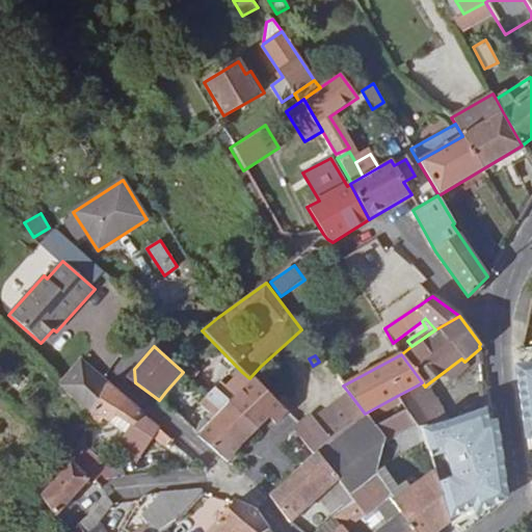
[(450,380),(468,366),(464,362),(461,358),(444,372),(450,380)]
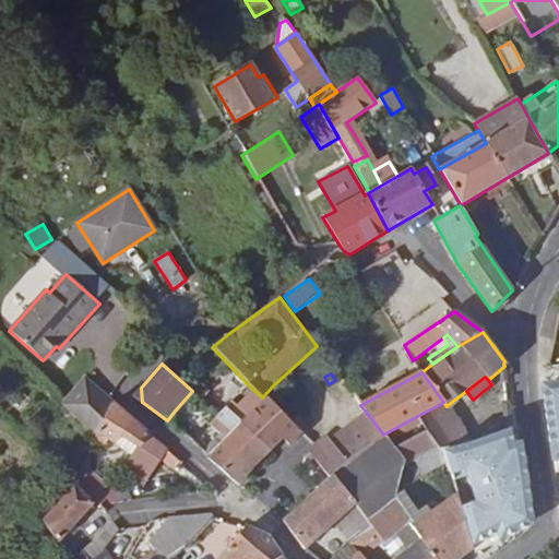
[(111,403),(84,380),(62,405),(94,439),(97,432),(111,403)]
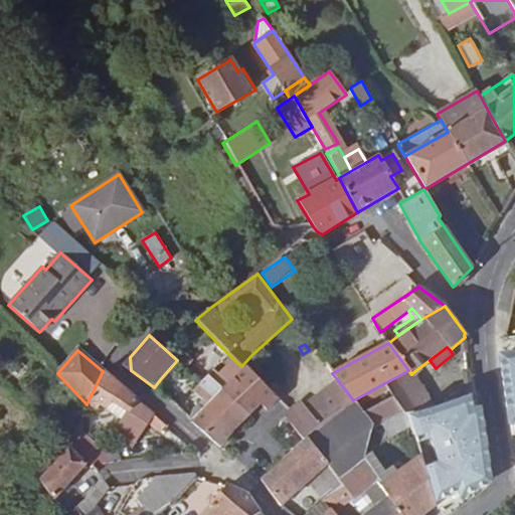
[(193,360),(183,353),(178,361),(186,368),(193,360)]
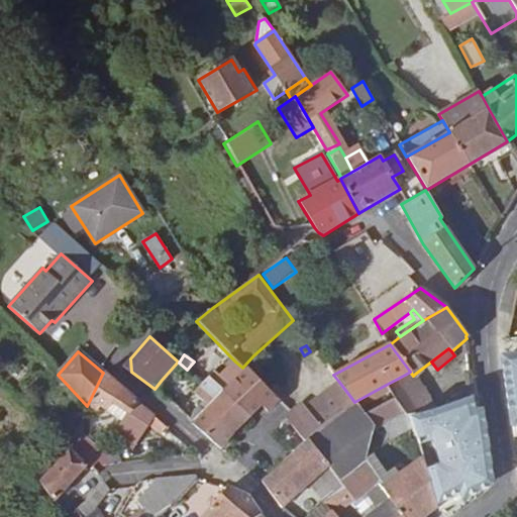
[(281,401),(248,368),(245,371),(242,368),(235,362),(229,355),(212,372),(213,373),(229,387),(225,391),(250,416),(262,406),(270,414),(281,401)]
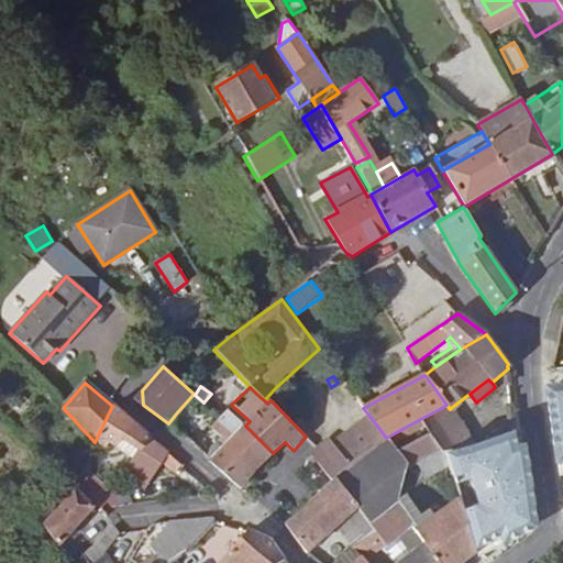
[(143,405),(142,390),(133,398),(143,405)]
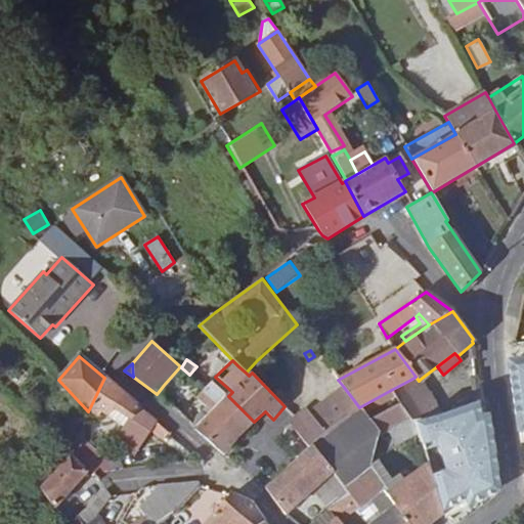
[(187,390),(172,376),(164,385),(179,399),(187,390)]
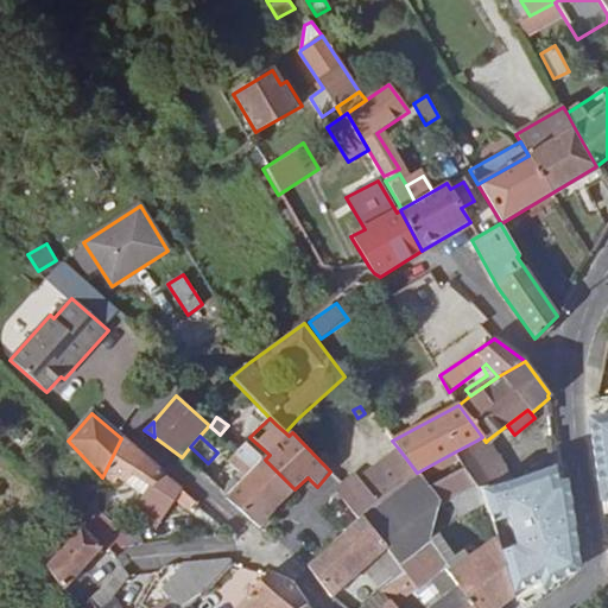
[(496,454),(488,439),(486,442),(482,437),(476,441),(487,460),(496,454)]
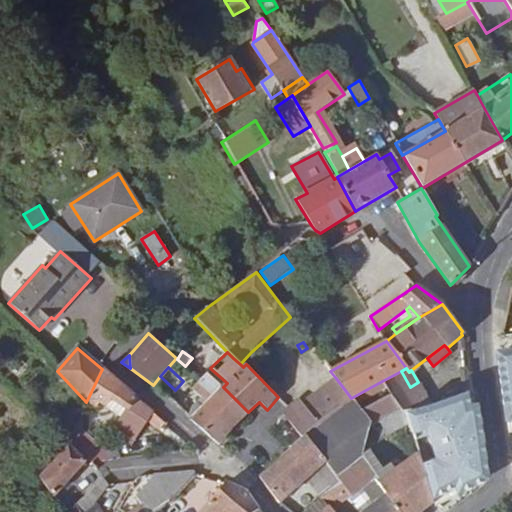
[(137,399),(102,369),(89,396),(105,407),(110,399),(127,410),(129,407),(131,408),(137,399)]
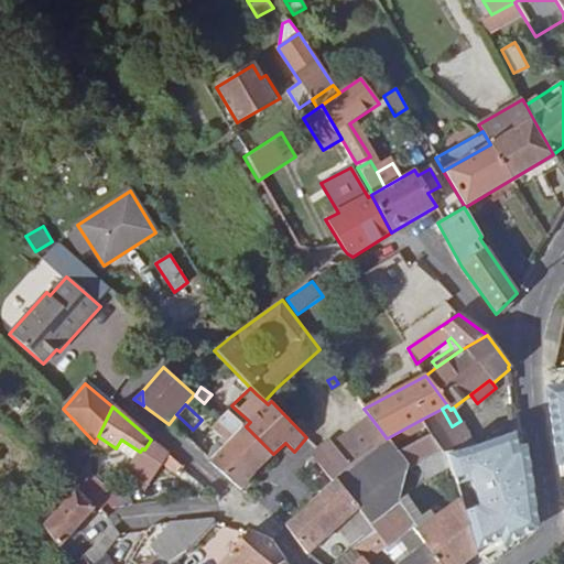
[(273,454),(246,426),(250,422),(232,407),(221,420),(213,430),(228,443),(208,463),(239,491),(256,470),(273,454)]
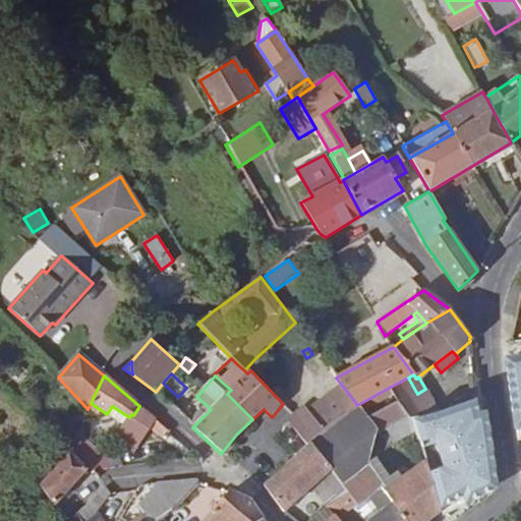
[(439,410),(425,389),(417,394),(408,378),(389,388),(398,401),(408,415),(410,418),(436,411),(439,410)]
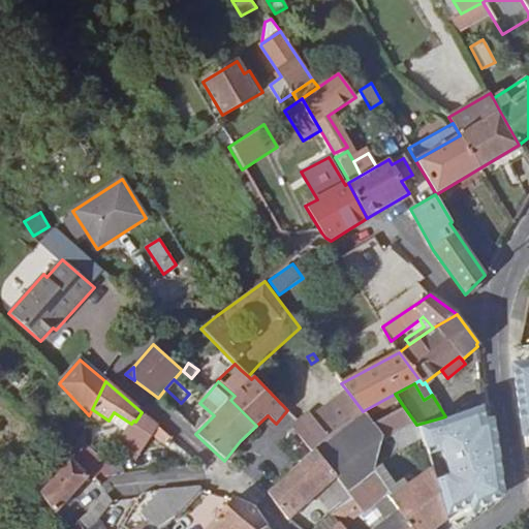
[(362,412),(363,411),(346,390),(311,416),(328,438),(362,412)]
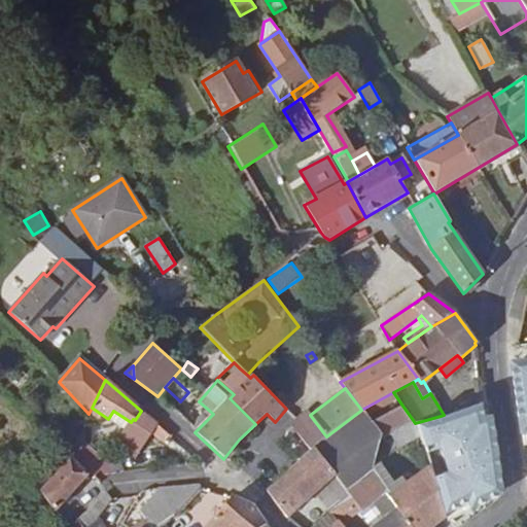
[(413,420),(402,406),(372,423),(381,435),(389,431),(413,420)]
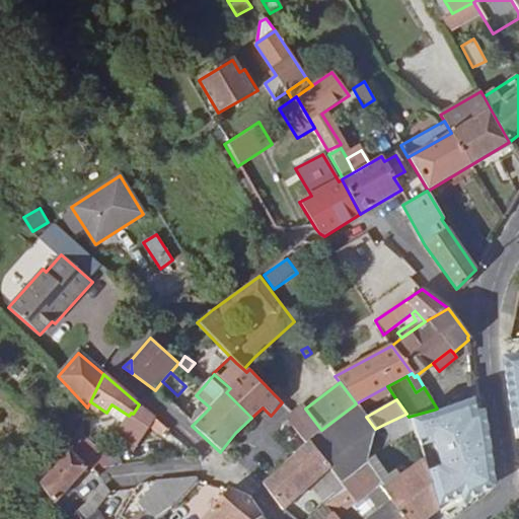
[(167,428),(139,404),(133,414),(160,436),(167,428)]
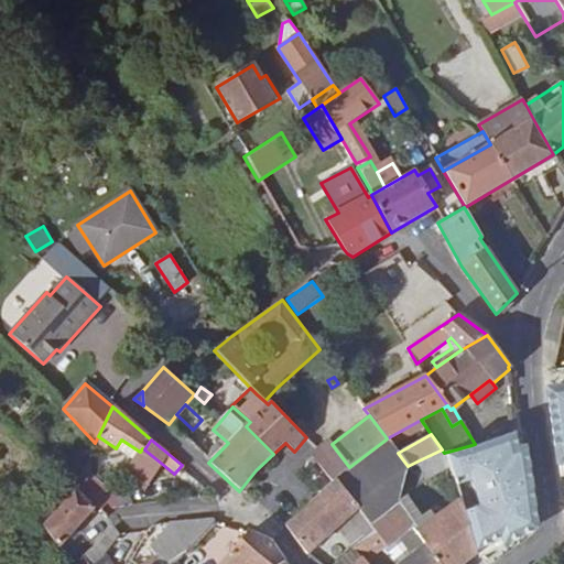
[(332,444),(328,440),(311,454),(311,456),(331,480),(349,467),(332,444)]
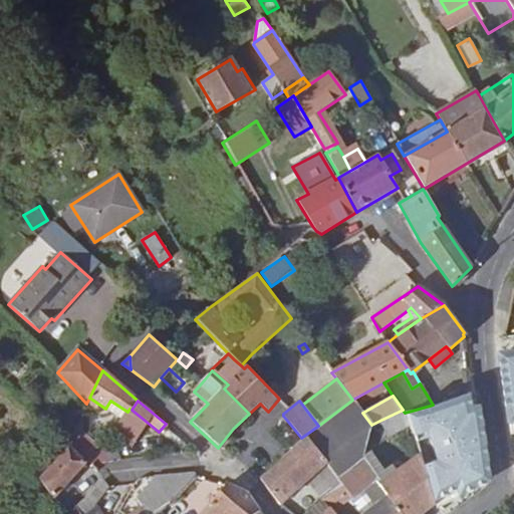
[(364,458),(371,425),(362,413),(353,401),(352,402),(351,401),(318,426),(301,438),(303,441),(305,438),(325,464),(337,479),(364,458)]
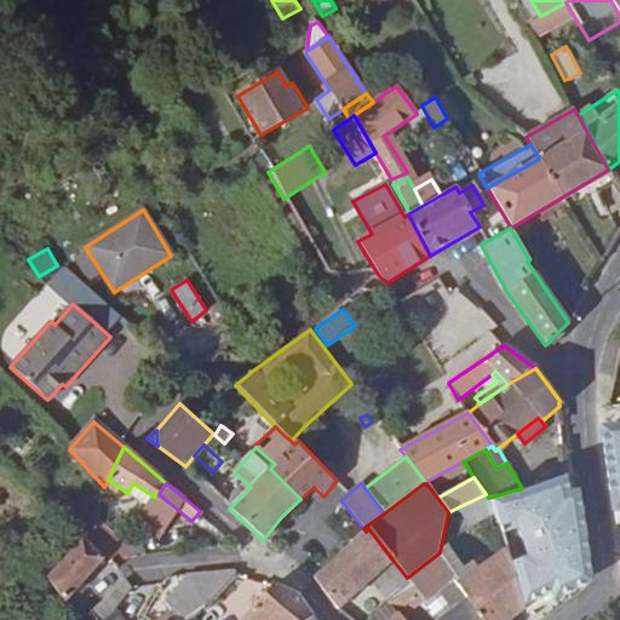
[(523,514),(518,489),(488,498),(493,514),(495,520),(523,514)]
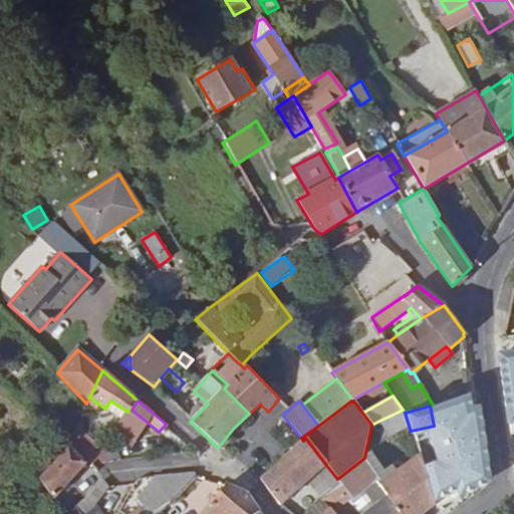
[(409,426),(405,413),(403,410),(379,421),(389,437),(409,426)]
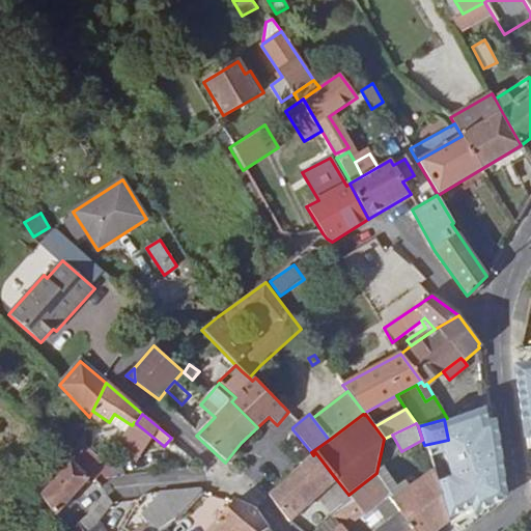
[(101,458),(80,438),(75,449),(91,468),(101,458)]
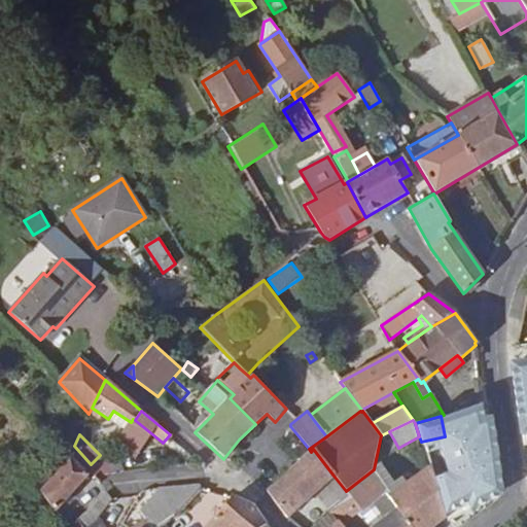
[(317,490),(334,476),(313,449),(311,452),(295,465),(267,492),(286,519),(317,490)]
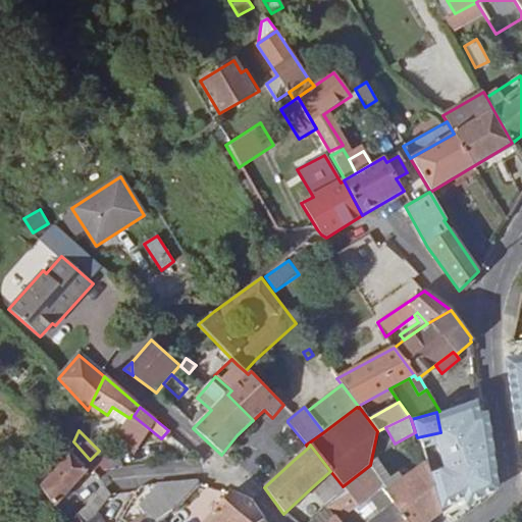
[(494,483),(486,447),(459,454),(469,498),(494,483)]
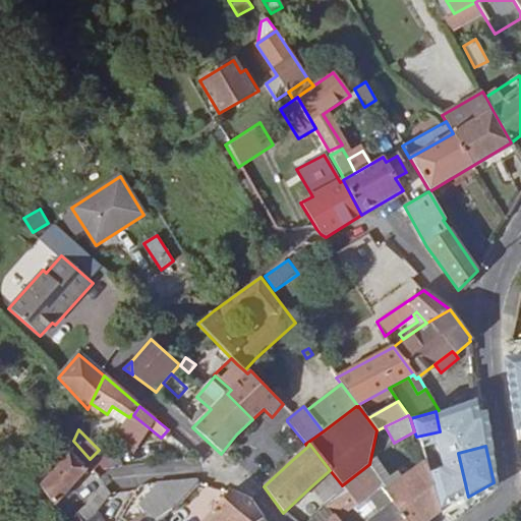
[(91,466),(73,451),(71,453),(88,469),(91,466)]
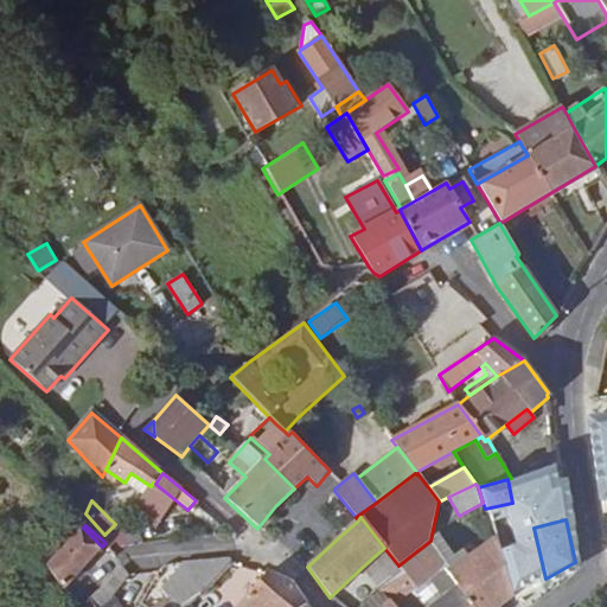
[(63,589),(102,547),(83,528),(81,526),(44,567),(63,589)]
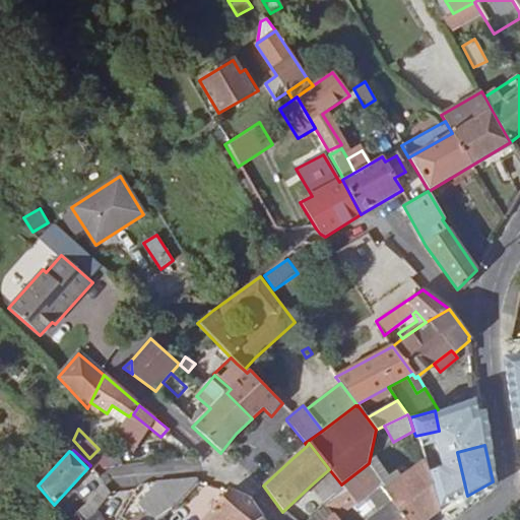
[(441,457),(453,503),(467,496),(457,452),(441,457)]
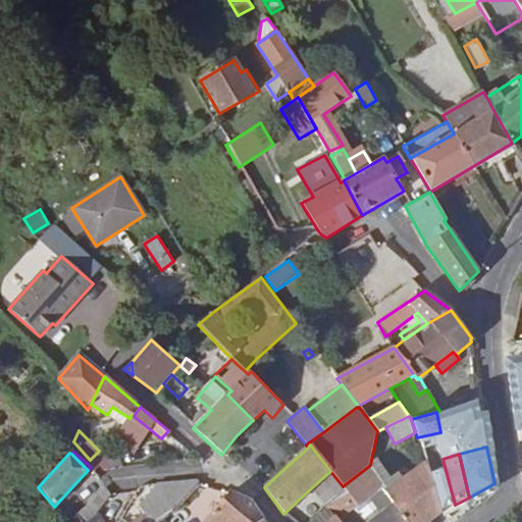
[(442,459),(425,464),(441,513),(455,505),(442,459)]
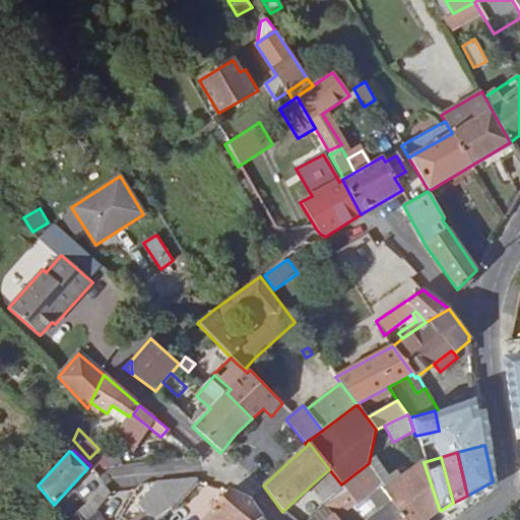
[(427,519),(440,511),(424,462),(383,490),(404,519),(427,519)]
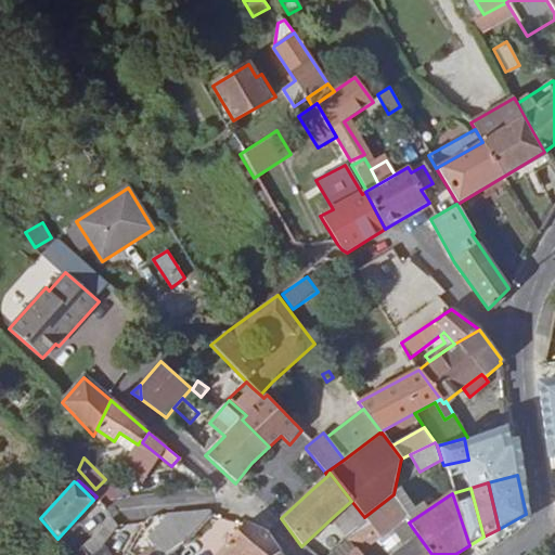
[(431,554),(409,523),(409,521),(394,494),(364,517),(365,518),(371,526),(381,540),(361,554),(431,554)]
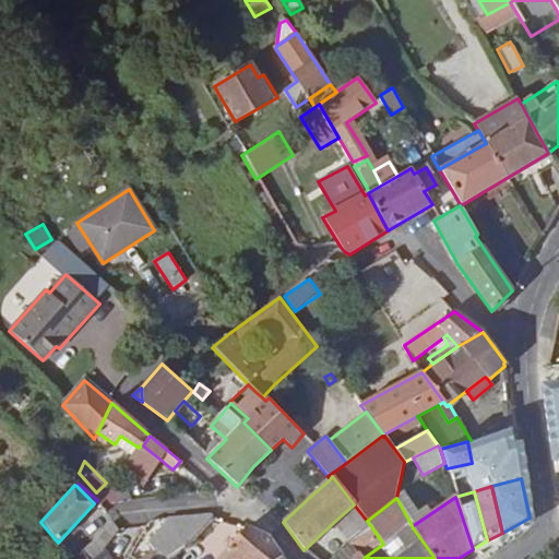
[(373,530),(368,522),(367,521),(354,504),(336,520),(353,544),(373,530)]
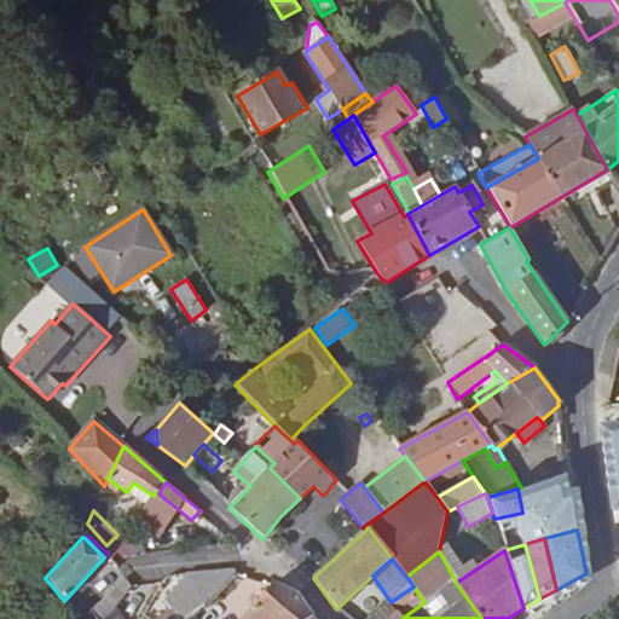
[(204,606),(237,572),(235,568),(189,573),(166,601),(166,602),(166,603),(166,605),(171,609),(172,611),(177,618),(189,618),(196,614),(203,609),(204,606)]
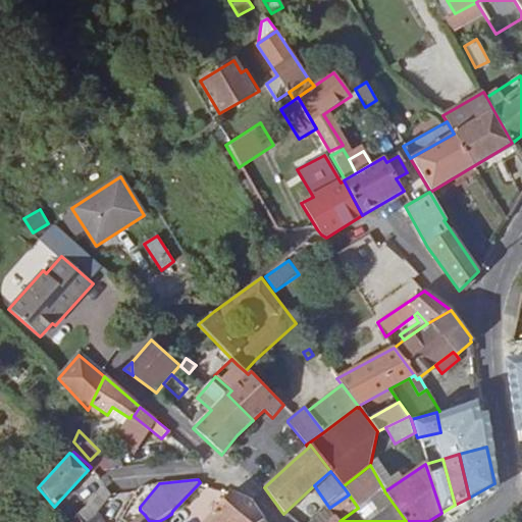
[(98,511),(111,494),(106,487),(92,503),(76,515),(66,521),(85,521),(96,513),(98,511)]
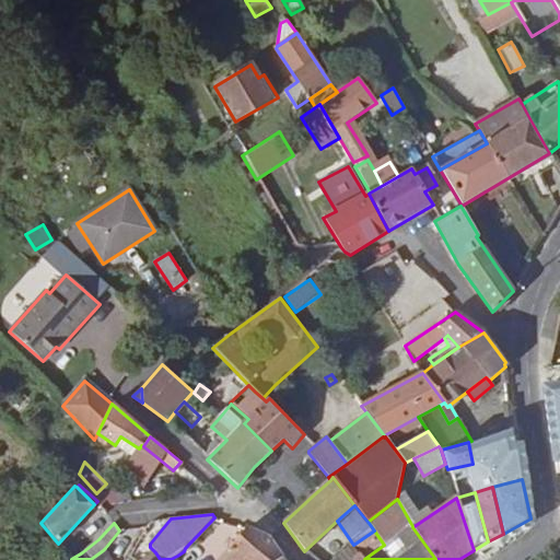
[(279,559),(282,559),(268,538),(248,528),(219,559),(279,559)]
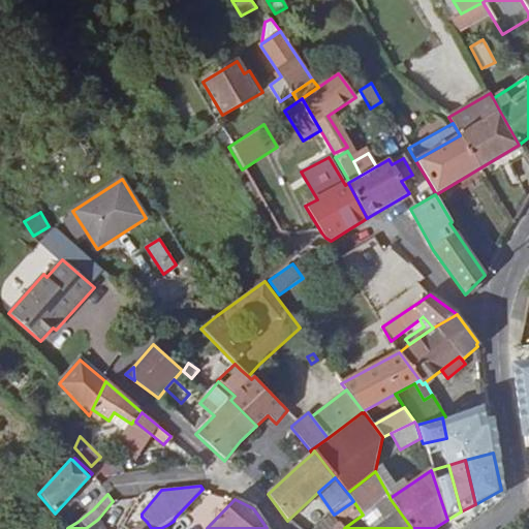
[(344,528),(363,515),(353,501),(334,515),(334,516),(316,528),(344,528)]
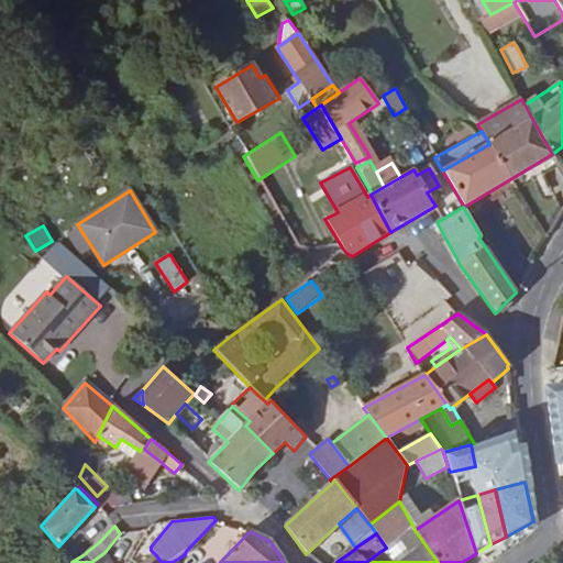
[(109,562),(103,553),(91,562),(109,562)]
